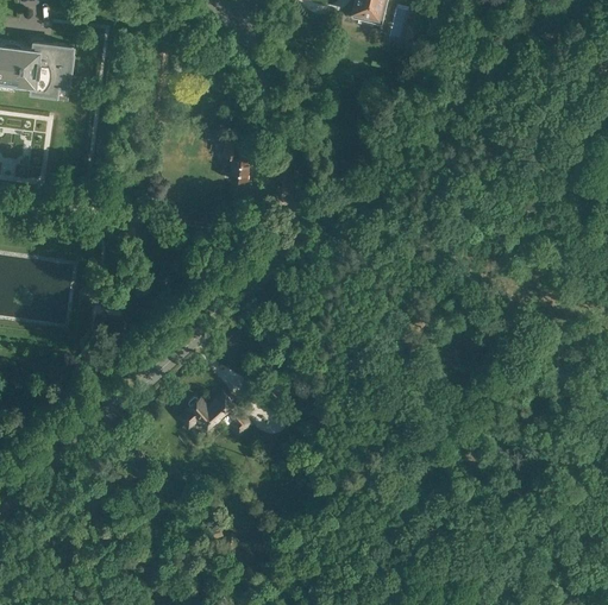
[(355,20),(383,27),(389,0),(357,0),(355,14),(356,14),(355,20)]
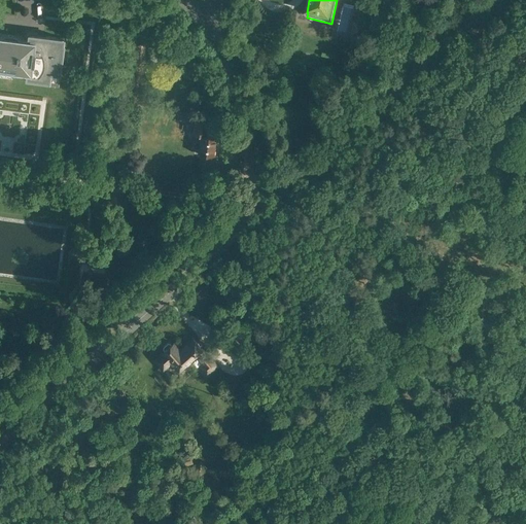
[(0,74),(28,78),(28,81),(50,83),(51,75),(61,76),(65,47),(64,47),(65,41),(39,38),(39,39),(36,41),(35,44),(25,42),(25,39),(0,36),(0,74)]
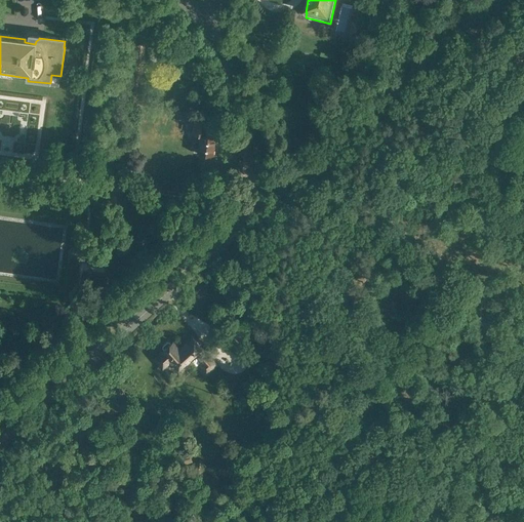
[(195,124),(194,136),(201,137),(198,156),(213,158),(216,139),(205,137),(208,117),(197,116),(196,119),(192,119),(191,123),(195,124)]
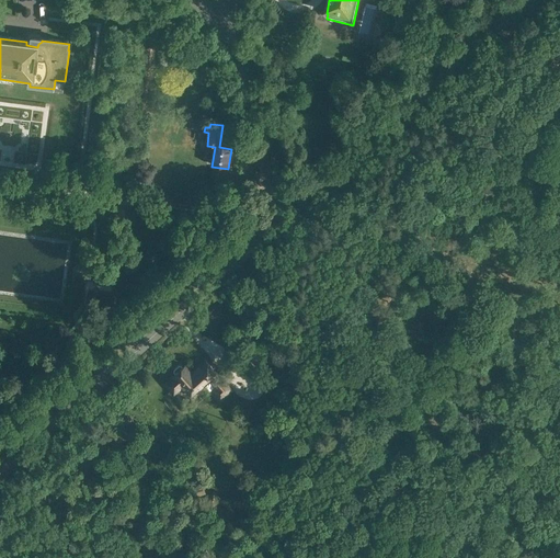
[(196,185),(206,186),(207,170),(197,170),(196,185)]
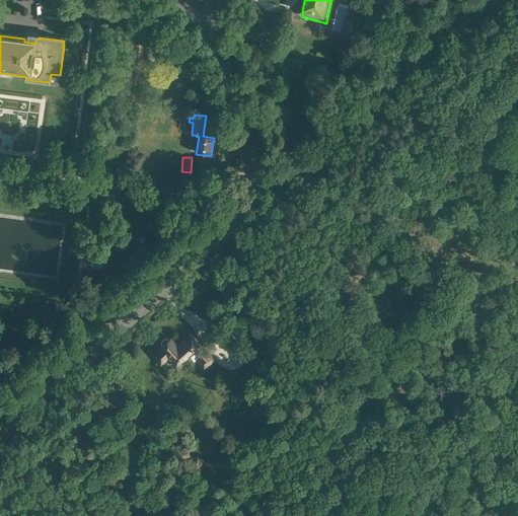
[(169,342),(168,341),(166,341),(161,344),(161,347),(162,348),(152,356),(161,366),(169,359),(176,367),(194,352),(201,361),(198,363),(205,371),(215,363),(191,336),(177,347),(171,340),(169,342)]
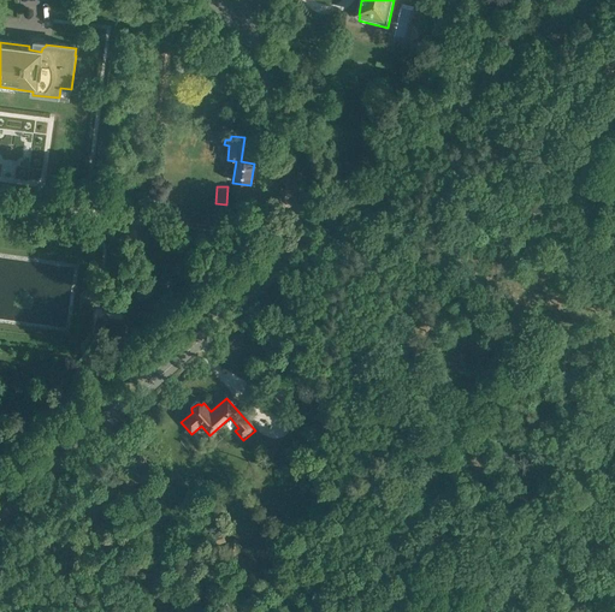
[(212,539),(216,550),(228,546),(223,535),(212,539)]
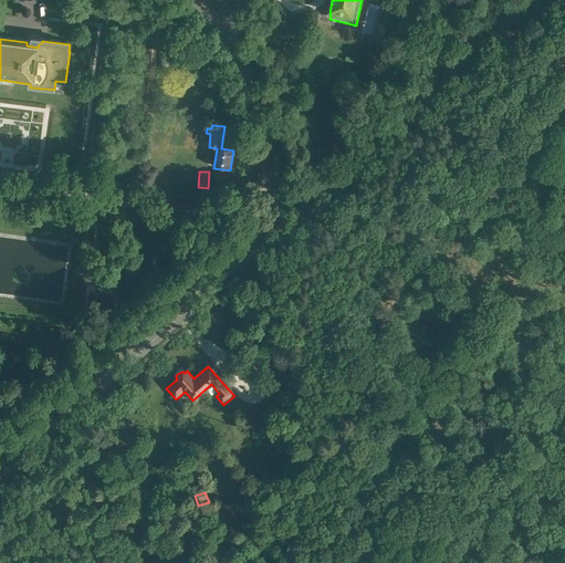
[(225,507),(217,498),(208,506),(216,514),(225,507)]
